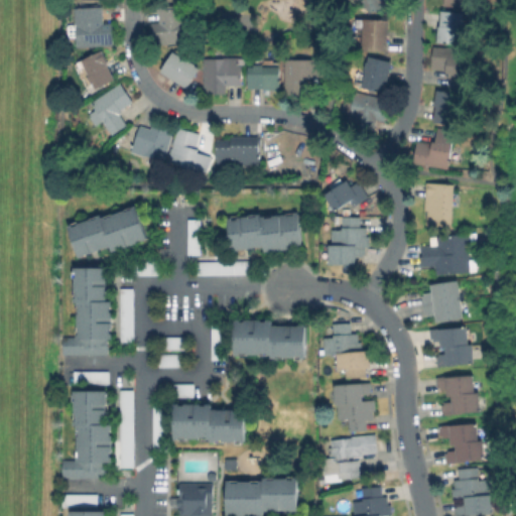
[(388,0),(390,5),(370,12),(368,7),(366,8),(362,0),(388,0)]
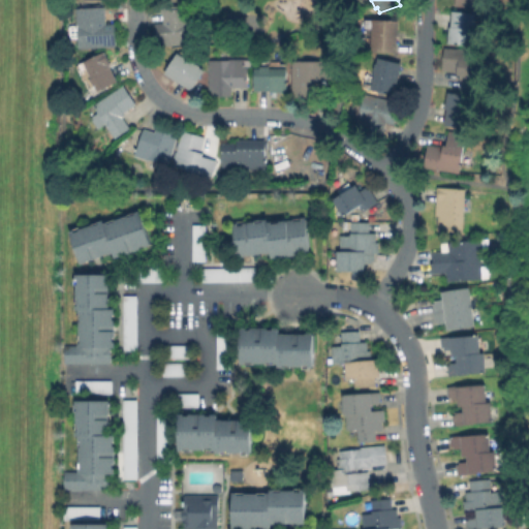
[(184,5),(185,7),(190,6),(193,42),(158,45),(156,23),(163,22),(162,7),(184,5)]
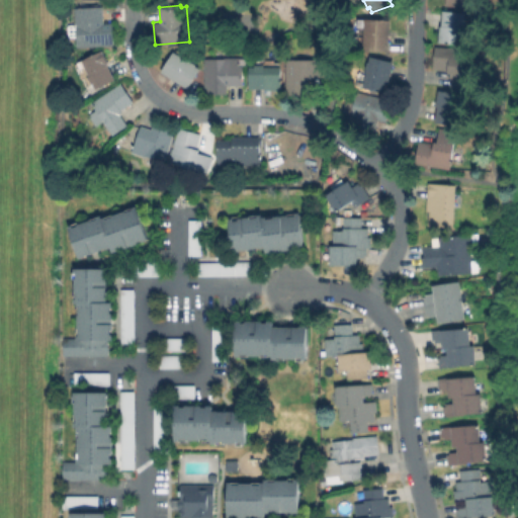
[(103,6),(104,22),(113,22),(114,45),(77,47),(77,37),(69,37),(68,24),(76,24),(75,7),(103,6)]
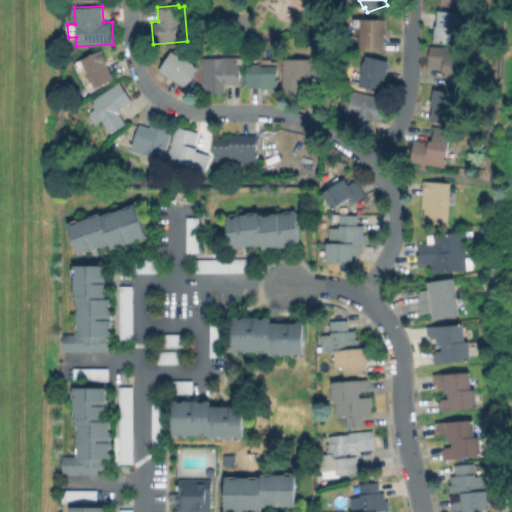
[(463,12),(462,29),(459,29),(458,43),(434,40),(436,25),(438,25),(439,9),(463,12)]
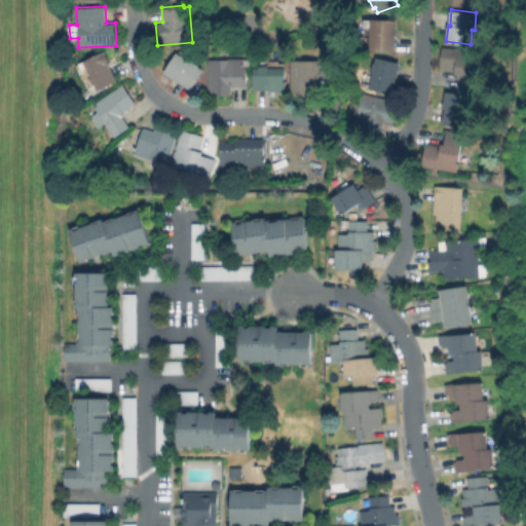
[(398,20),(396,52),(370,50),(371,19),(398,20)]
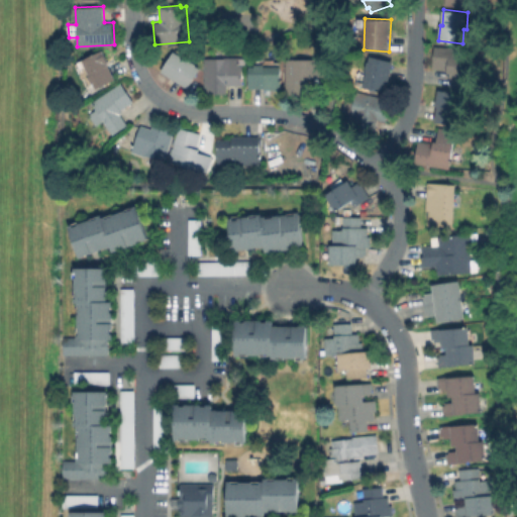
[(470,56),(469,81),(450,80),(450,74),(447,74),(447,70),(432,69),(434,45),(459,46),(459,55),(470,56)]
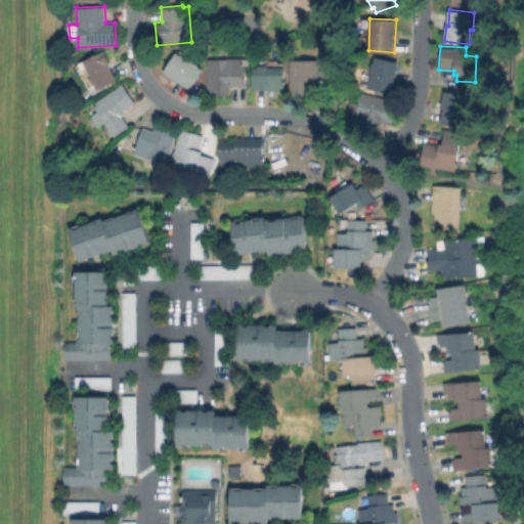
[(118,80),(97,90),(84,60),(103,51),(118,80)]
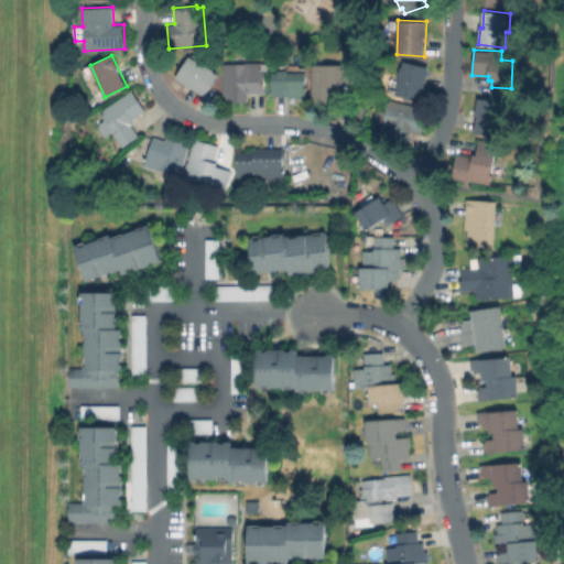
[(191,55),(206,65),(207,64),(215,69),(214,71),(219,74),(205,96),(176,78),(191,55)]
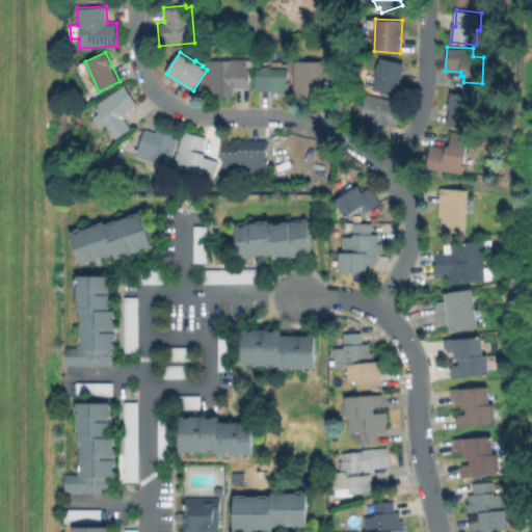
[(381,57),(405,63),(397,95),(373,88),(377,72),(376,72),(378,63),(379,63),(381,57)]
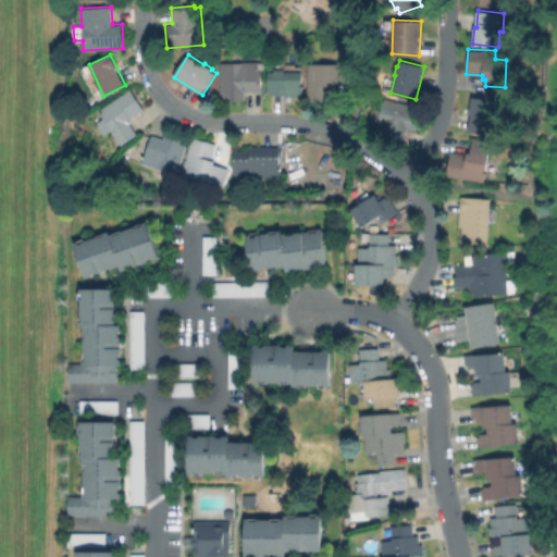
[(258,62),(258,70),(261,70),(261,91),(245,91),(245,100),(222,101),(221,62),(258,62)]
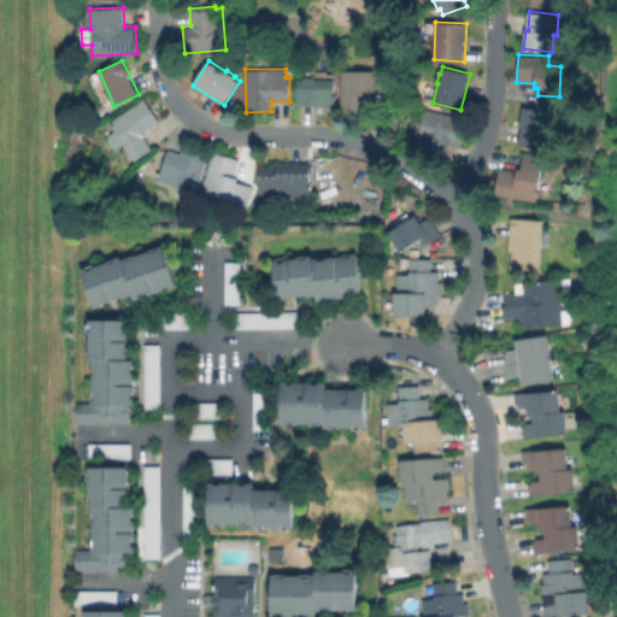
[(369,112),(344,112),(341,70),(388,69),(389,92),(369,93),(369,112)]
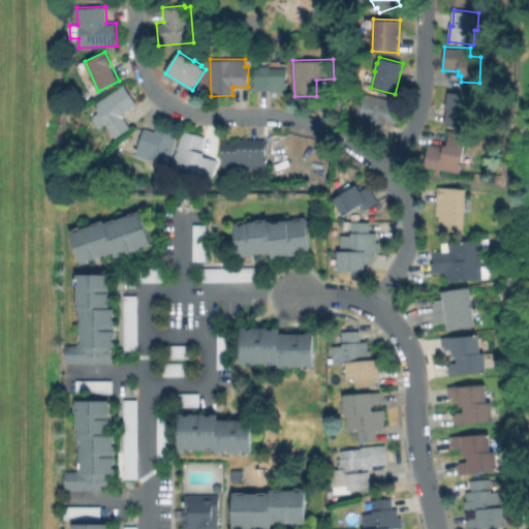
[(271,65),(271,67),(288,67),(288,91),(271,91),(271,90),(256,90),(256,67),(260,67),(260,66),(271,65)]
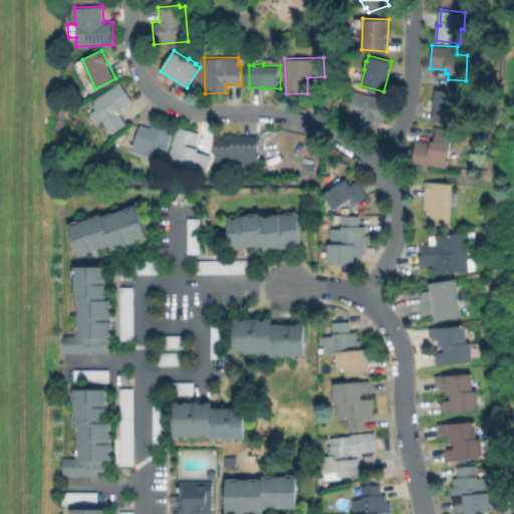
[(120,112),(127,123),(111,134),(102,119),(95,124),(88,113),(95,108),(91,102),(119,82),(133,101),(120,109),(121,111),(120,112)]
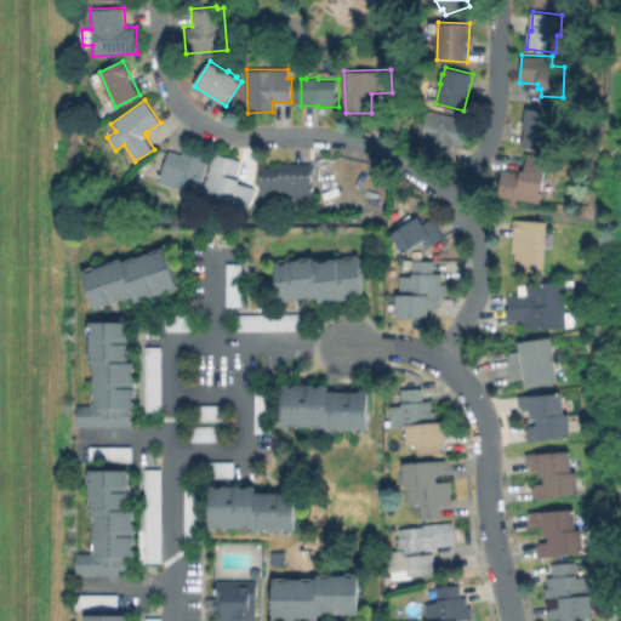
[(558,132),(556,151),(523,146),(525,127),(524,127),(527,108),(558,113),(556,132),(558,132)]
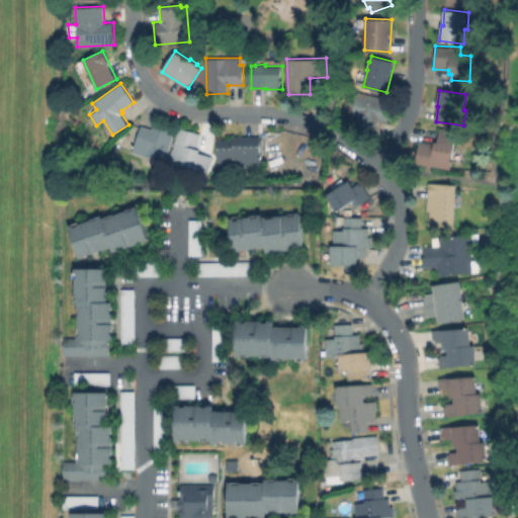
[(392,99),(386,121),(378,119),(375,134),(356,130),(357,127),(349,125),(357,91),(392,99)]
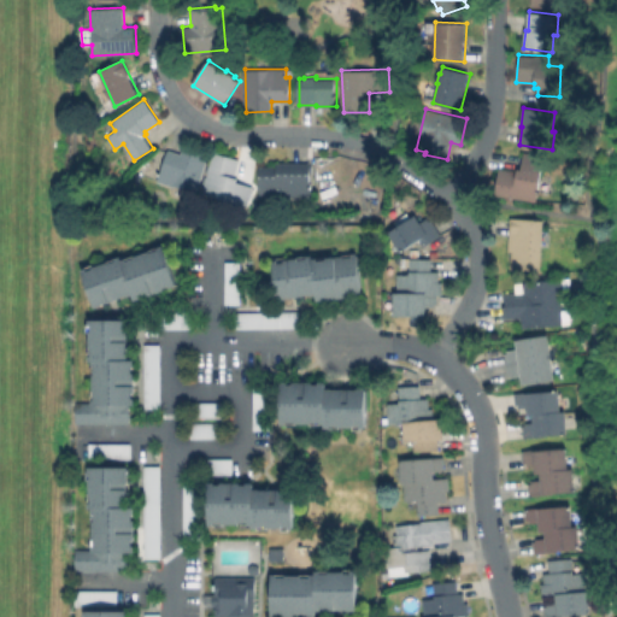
[(210,152),(198,193),(158,180),(160,172),(157,171),(164,147),(182,153),(186,144),(210,152)]
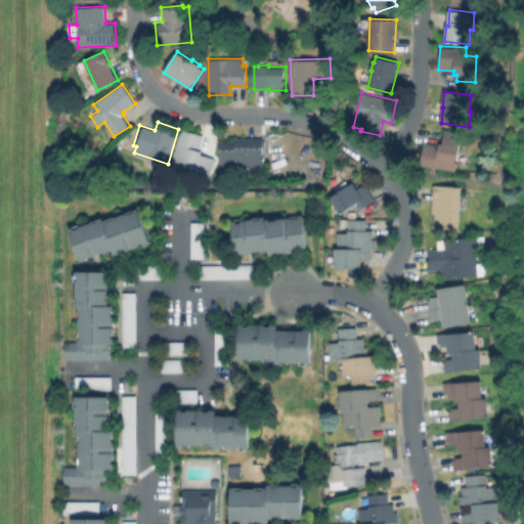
[(215,159),(211,174),(173,163),(182,129),(205,135),(200,150),(203,150),(202,155),(215,159)]
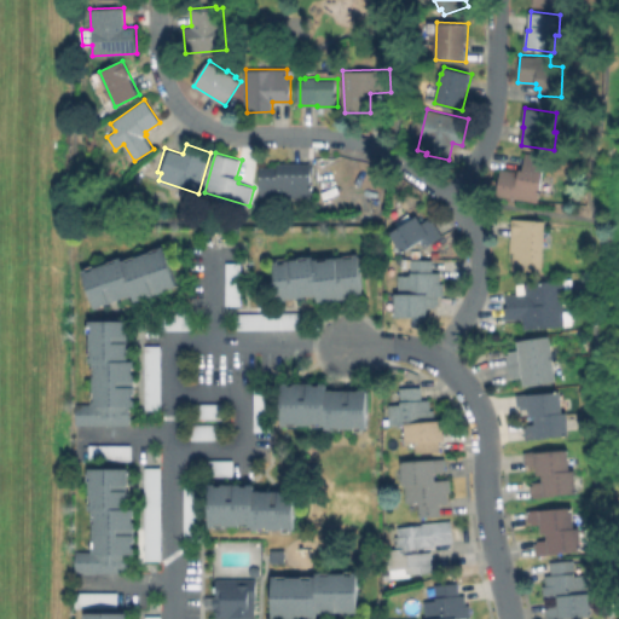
[(547,156),(538,201),(498,195),(503,169),(519,172),(519,168),(524,169),(526,152),(547,156)]
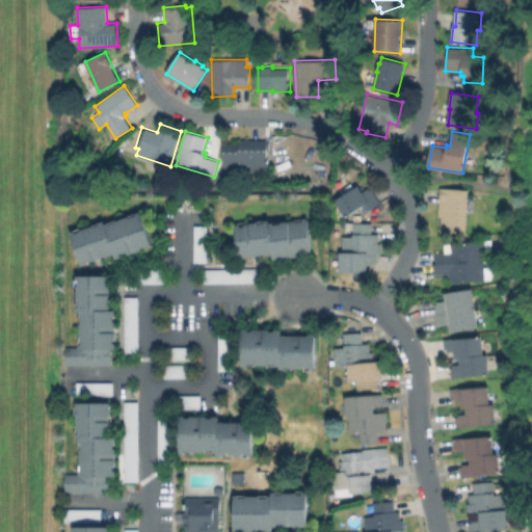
[(268,140),(268,168),(223,168),(223,143),(239,143),(239,140),(268,140)]
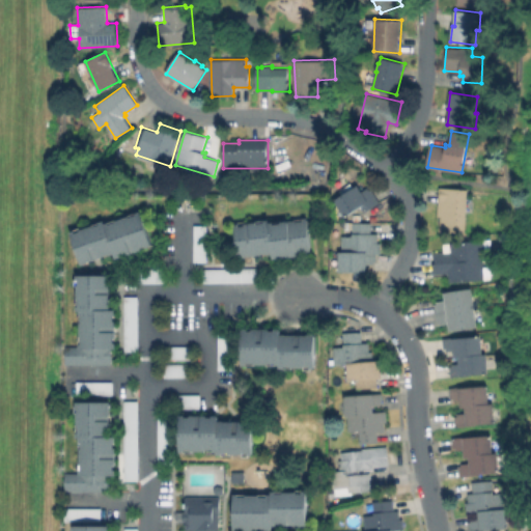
[(358,185),(362,191),(367,187),(369,190),(371,189),(380,202),(365,212),(361,206),(345,217),(334,199),(358,185)]
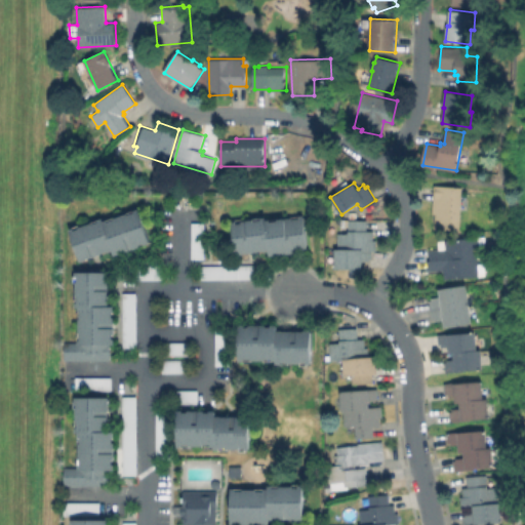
[(462,187),(459,230),(435,229),(436,213),(433,213),(435,185),(462,187)]
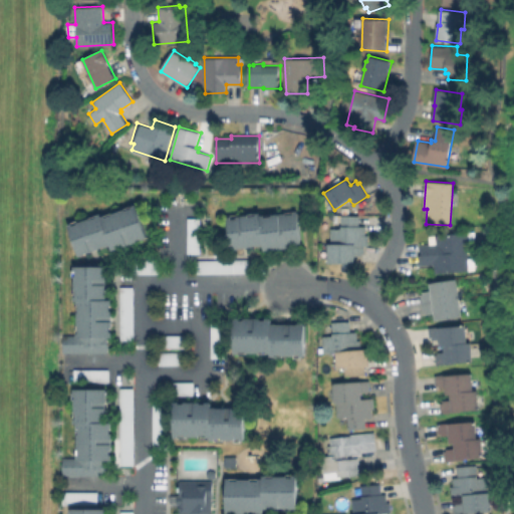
[(137,209),(147,236),(114,248),(112,244),(81,255),(71,228),(117,212),(119,215),(137,209)]
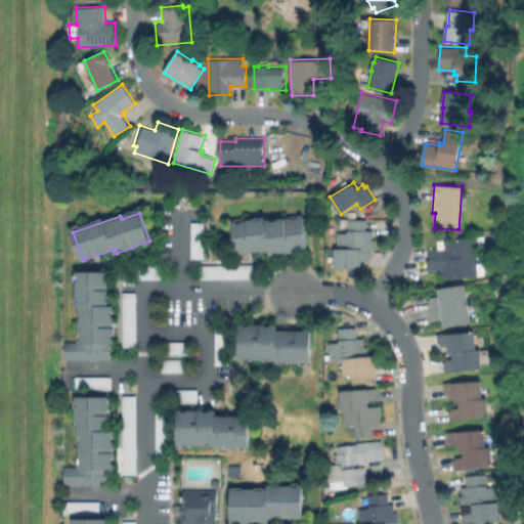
[(303,218),(307,251),(272,256),(271,250),(238,255),(234,224),(264,220),(264,223),(303,218)]
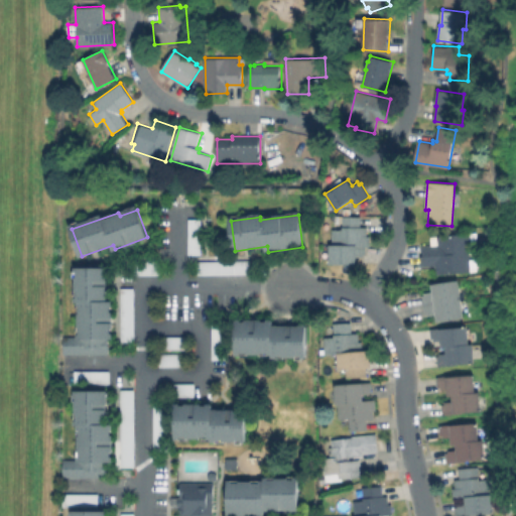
[(368,227),(368,236),(371,236),(371,246),(366,246),(366,254),(363,254),(363,257),(357,257),(357,264),(330,263),(330,245),(333,245),(333,229),(343,229),(343,216),(361,216),(361,227),(368,227)]
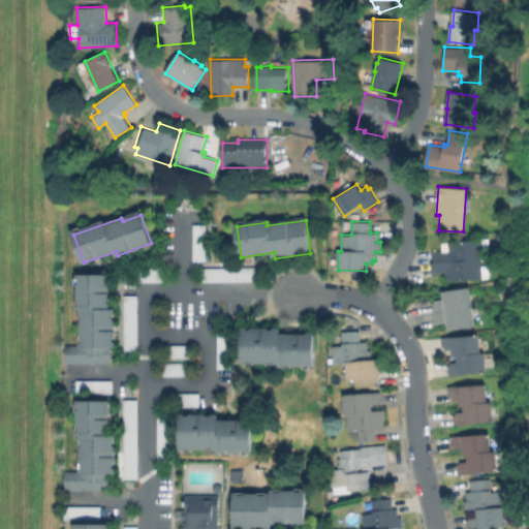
[(207,260),(195,260),(194,227),(206,226),(207,260)]
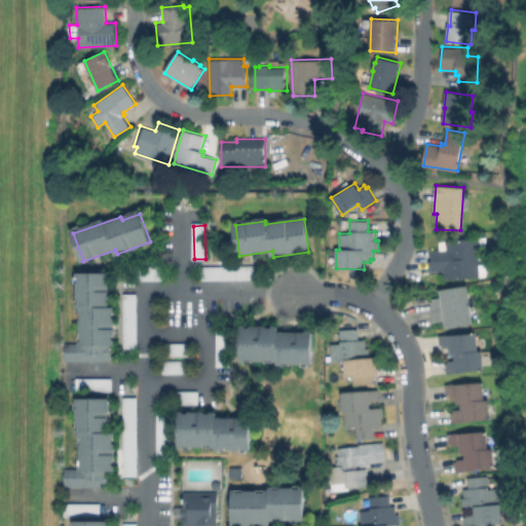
[(479,264),(480,276),(446,279),(445,270),(429,271),(428,261),(431,261),(430,250),(446,249),(446,240),(480,237),(483,264),(479,264)]
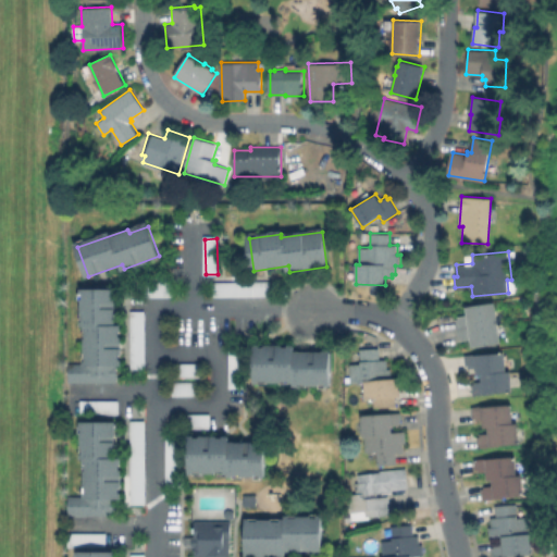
[(274,283),(274,297),(215,297),(215,283),(274,283)]
